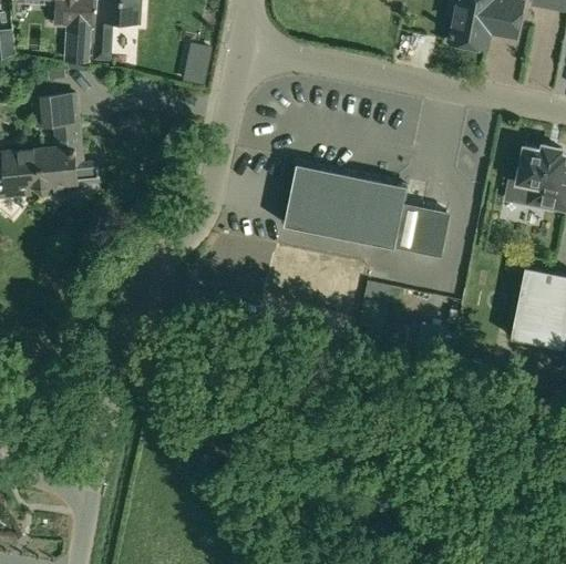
[(57,0),(55,27),(67,27),(64,63),(89,65),(91,29),(90,29),(91,0),(57,0)]
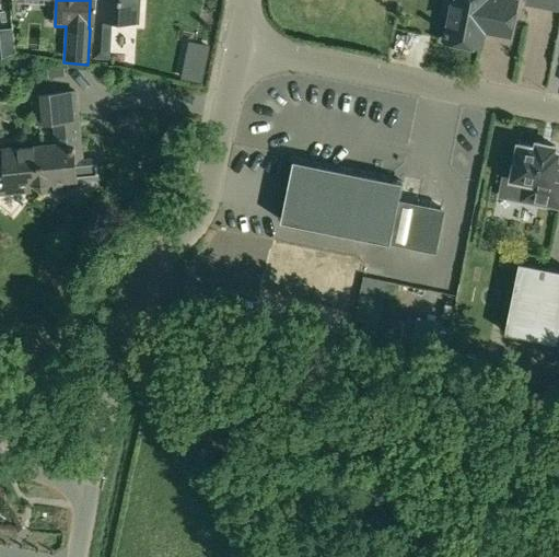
[(102,0),(101,23),(136,25),(137,0),(102,0)]
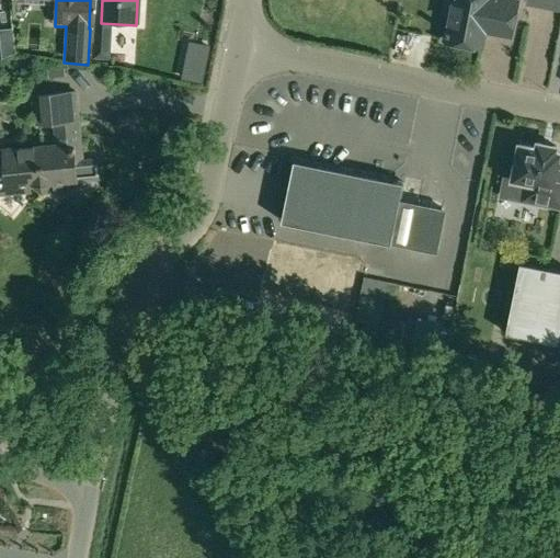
[(447,0),(445,11),(448,11),(443,42),(482,49),(484,34),(510,40),(517,1),(513,0),(447,0)]
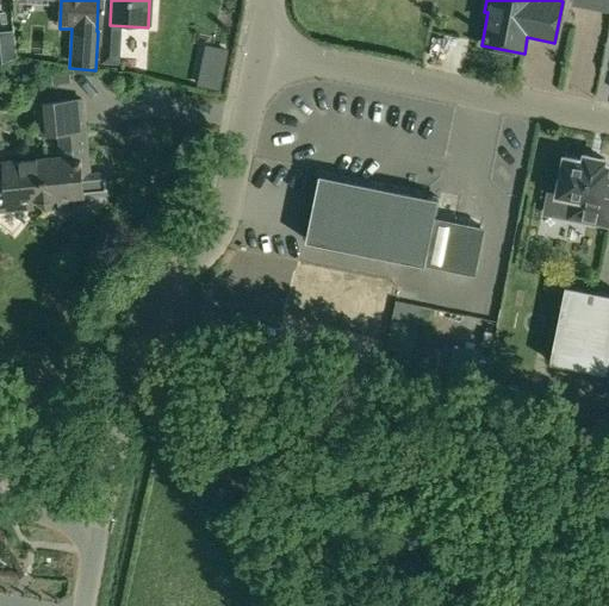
[(16,57),(12,33),(0,35),(0,61),(1,67),(16,60),(16,57)]
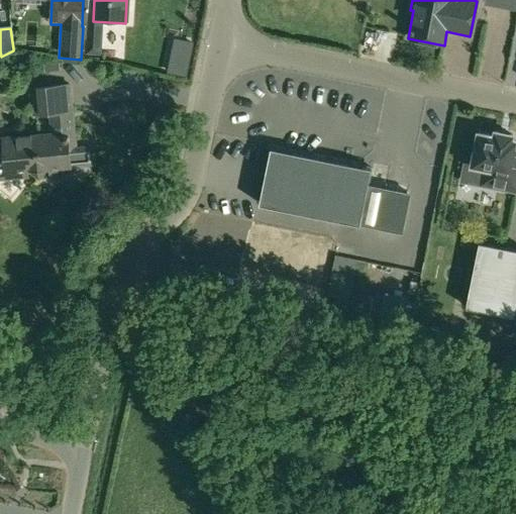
[(84,56),(102,57),(102,38),(84,37),(84,56)]
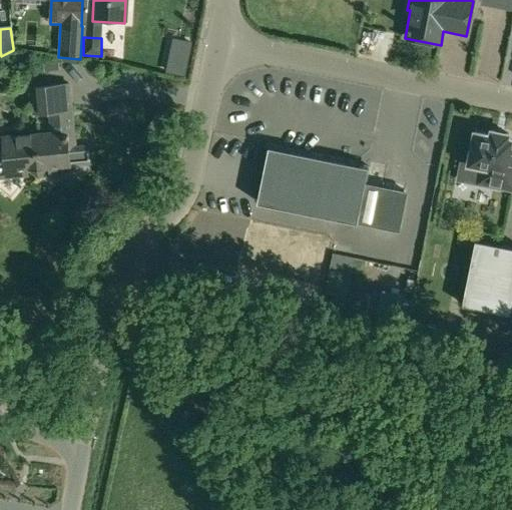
[(171,49),(189,53),(191,42),(174,38),(171,49)]
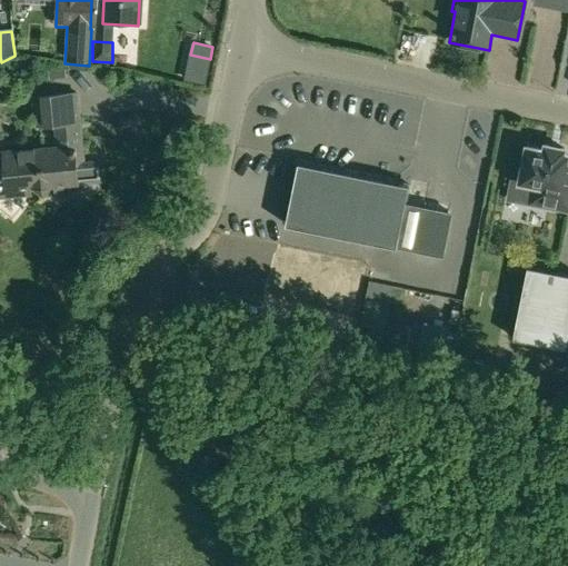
[(76,186),(99,184),(97,165),(82,166),(76,97),(33,100),(36,129),(55,128),(57,150),(32,152),(35,171),(39,170),(42,197),(49,189),(53,188),(55,194),(77,191),(76,186)]
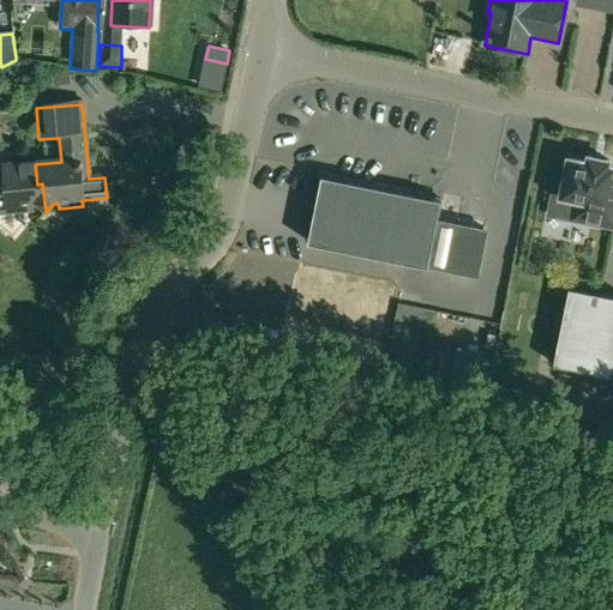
[(588,162),(587,167),(568,162),(559,200),(577,204),(574,218),(612,225),(612,218),(612,176),(610,176),(611,171),(606,170),(607,165),(588,162)]
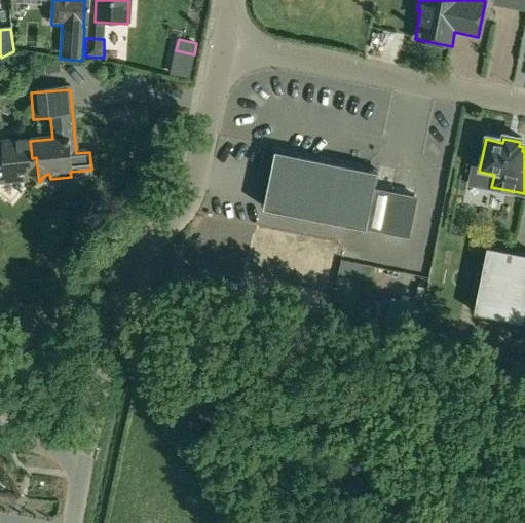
[(31,176),(39,182),(36,157),(32,158),(30,141),(2,144),(3,150),(0,150),(0,174),(5,174),(6,183),(27,181),(27,177),(31,176)]
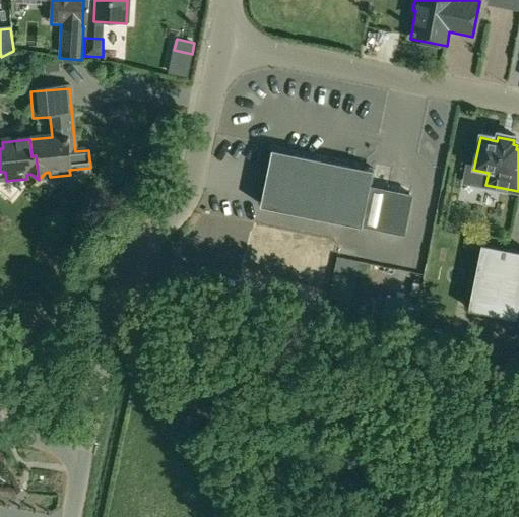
[(261,208),(361,229),(373,173),(272,151),(261,208)]
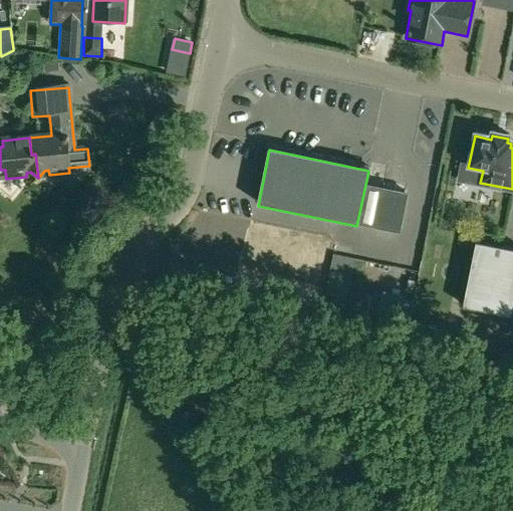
[(365,185),(356,226),(396,234),(404,193),(365,185)]
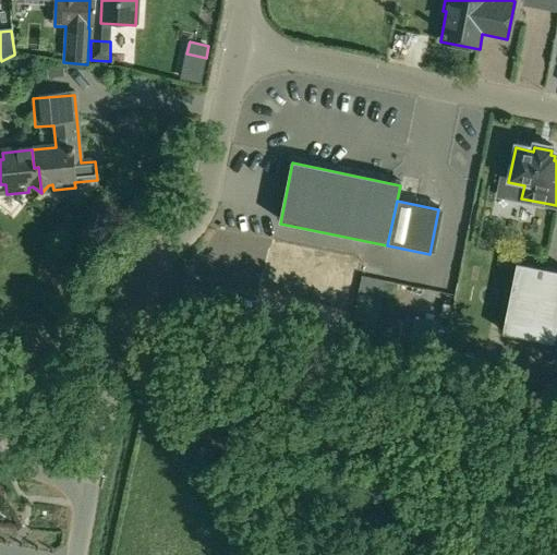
[(556,336),(556,270),(516,263),(501,334),(556,345),(556,336)]
